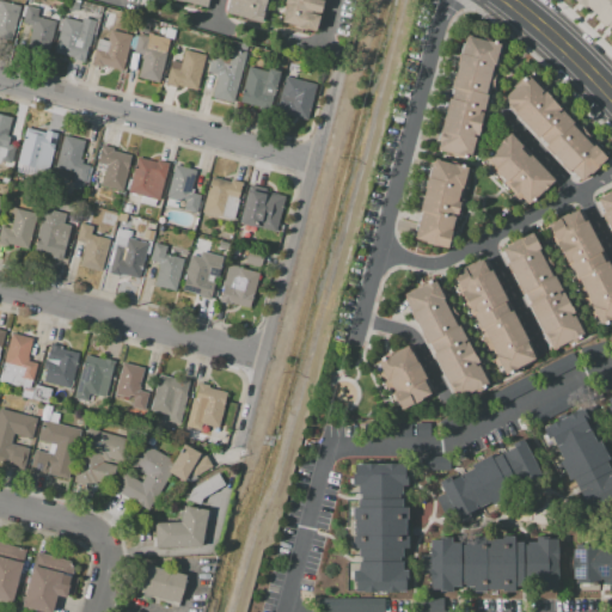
[(0,0),(20,6),(12,41),(0,37),(0,0)]
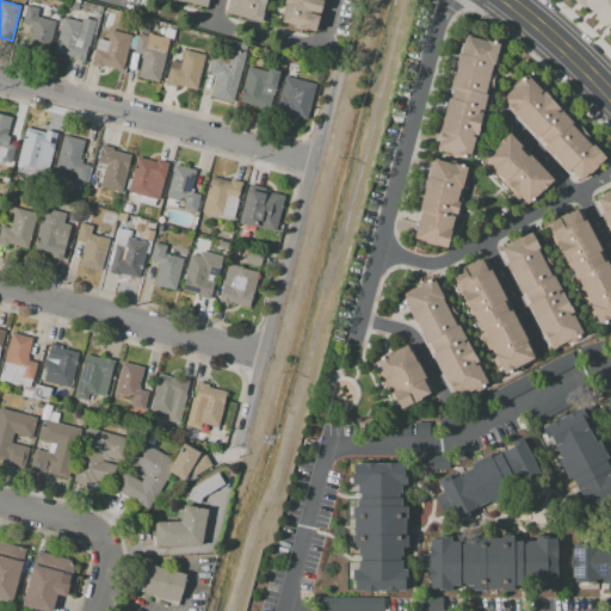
[(264,0),(259,22),(226,13),(228,0),(264,0)]
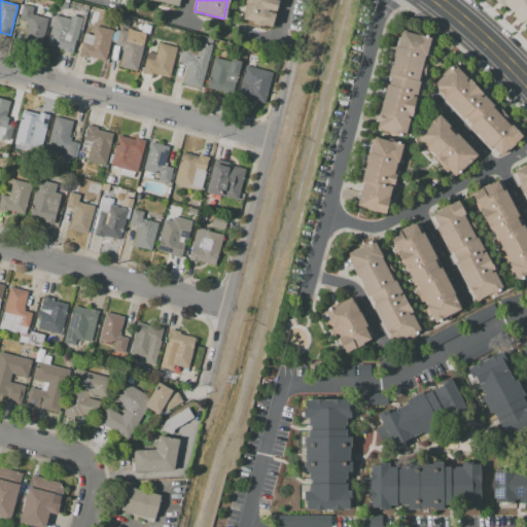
[(243,19),(247,3),(245,3),(245,0),(277,0),(271,27),(256,24),(257,23),(243,19)]
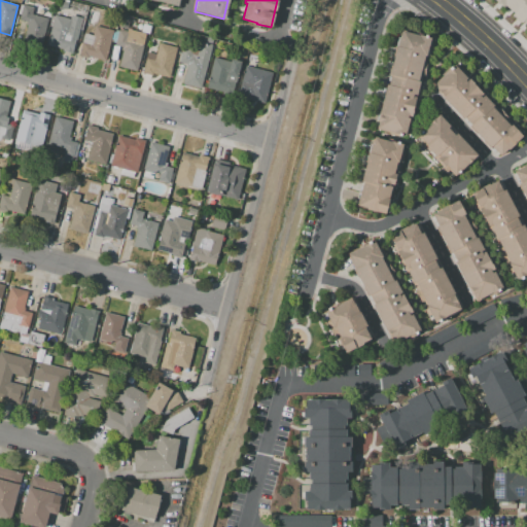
[(526,0),(526,26),(521,21),(520,22),(511,13),(512,12),(503,4),(502,6),(495,0),(526,0)]
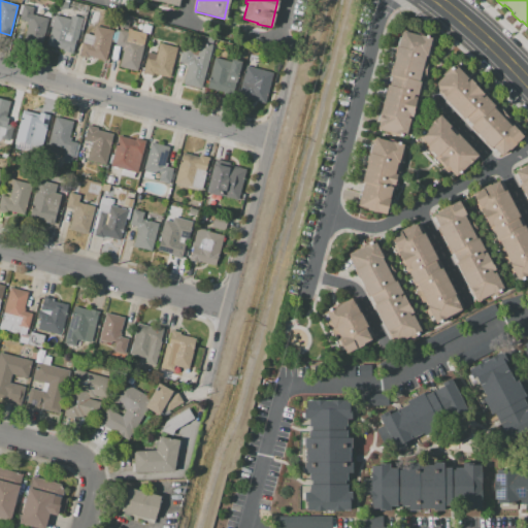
[(61,7),(63,1),(69,2),(67,9),(61,7)]
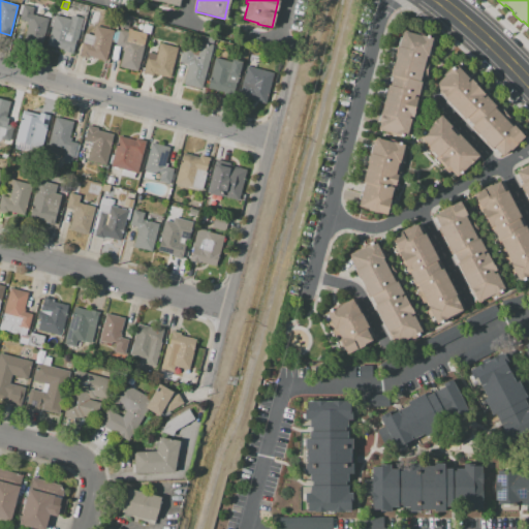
[(23,5),(35,8),(33,14),(48,19),(41,43),(23,38),(27,25),(26,25),(27,22),(19,20),(23,5)]
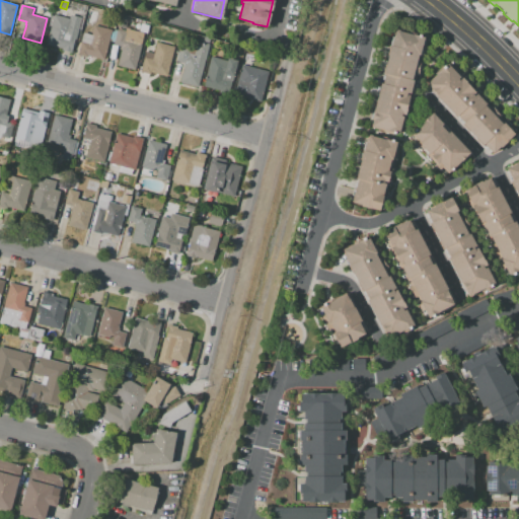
[(54,14),(69,18),(70,15),(81,18),(76,40),(74,39),(71,52),(62,50),(62,49),(46,45),(54,14)]
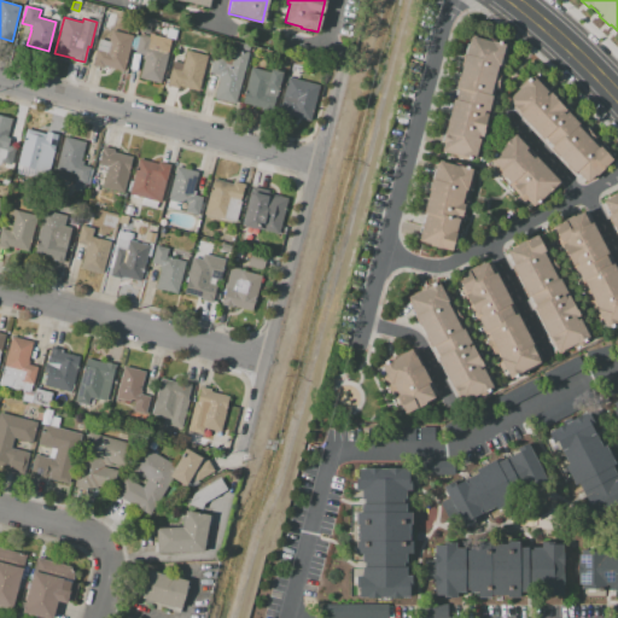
[(140,19),(153,22),(150,35),(138,31),(140,19)]
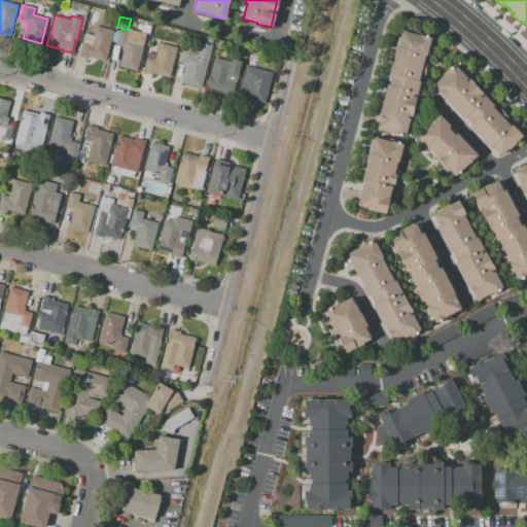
[(79,56),(82,42),(84,33),(93,35),(96,26),(113,31),(105,61),(88,56),(88,58),(79,56)]
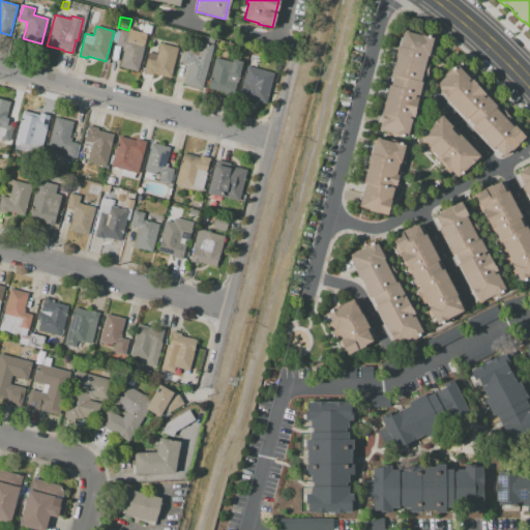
[(138,71),(119,66),(124,48),(115,45),(119,30),(127,33),(128,30),(147,35),(138,71)]
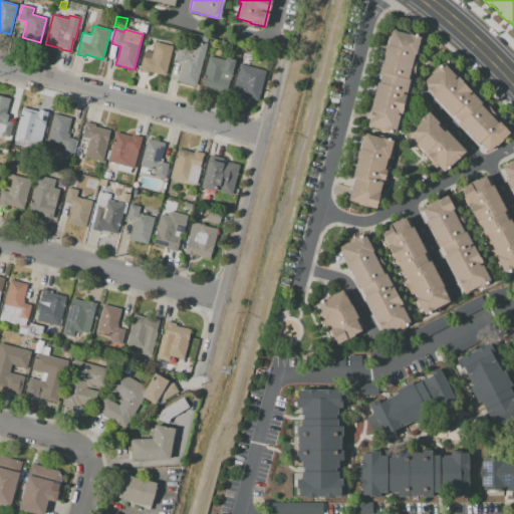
[(393,30),(421,37),(419,45),(421,45),(418,55),(416,54),(415,60),(417,60),(414,74),(412,73),(402,115),(403,115),(401,124),(398,124),(396,133),(366,125),(370,110),(369,110),(376,82),(379,83),(381,73),(379,72),(389,35),(392,36),(393,30)]
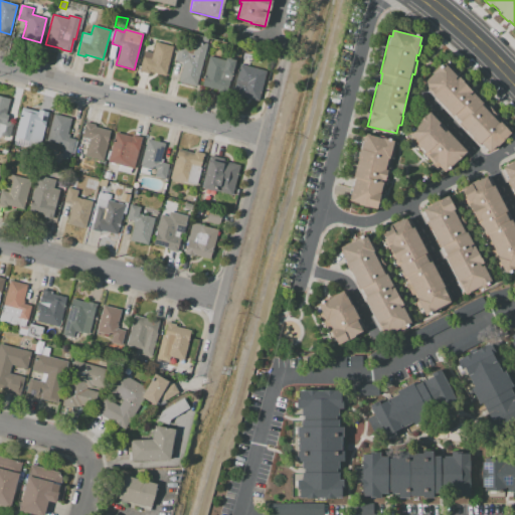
[(178,45),(188,48),(187,54),(191,56),(196,40),(208,44),(196,88),(178,82),(183,65),(181,65),(182,62),(174,60),(178,45)]
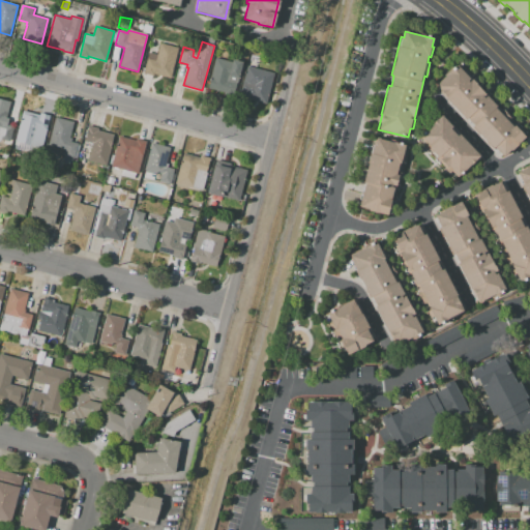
[(143,74),(149,52),(157,54),(160,42),(178,48),(170,78),(153,74),(152,76),(143,74)]
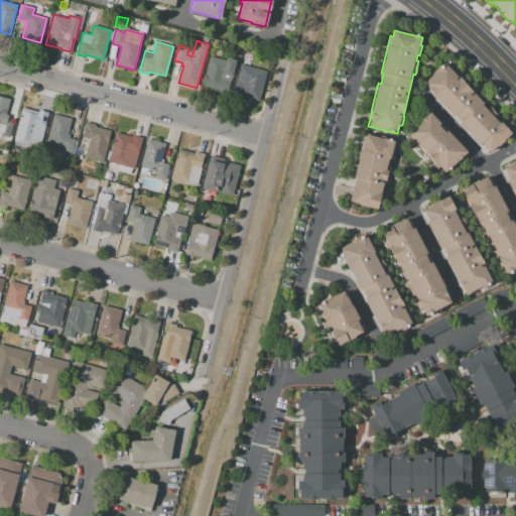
[(209,55),(226,60),(227,57),(236,60),(228,92),(202,85),(209,55)]
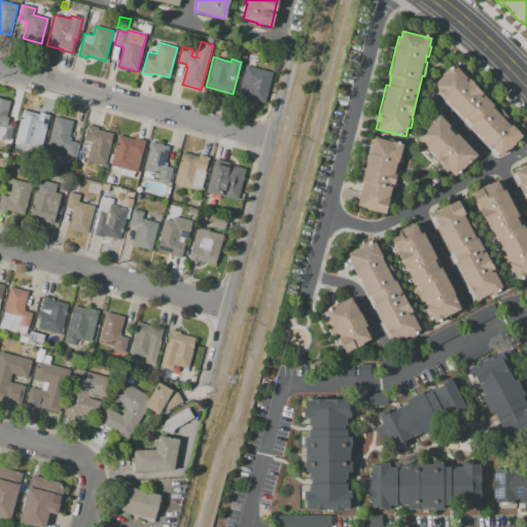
[(433,85),(456,65),(468,79),(469,78),(484,95),(485,94),(495,105),(493,106),(500,114),(510,126),(512,124),(523,136),(507,149),(500,155),(492,146),(490,148),(469,127),(471,125),(465,118),(464,119),(433,85)]
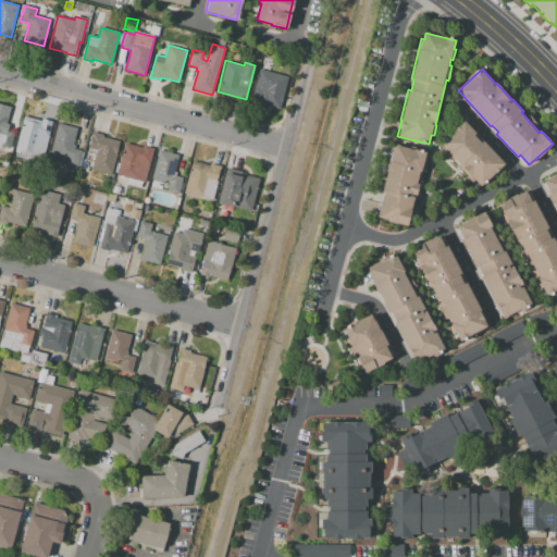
[(259,70),(288,77),(280,109),(262,104),(262,106),(250,102),(259,70)]
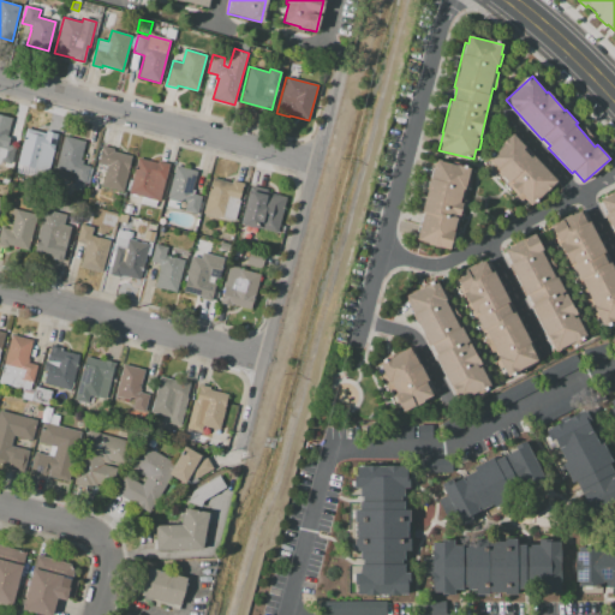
[(0,114),(12,118),(7,137),(11,138),(9,145),(16,147),(11,163),(1,161),(0,163),(0,114)]
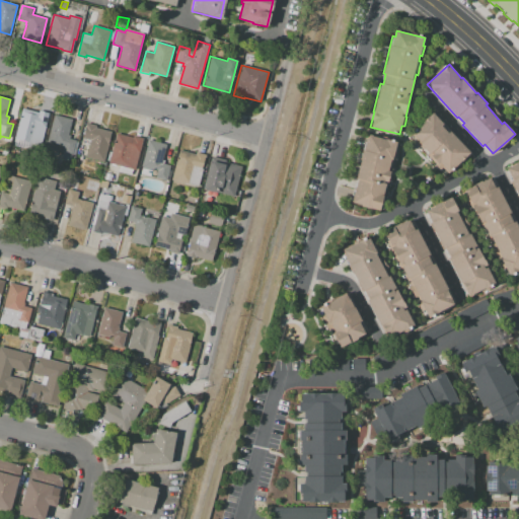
[(41,144),(14,138),(22,108),(39,113),(39,110),(49,114),(41,144)]
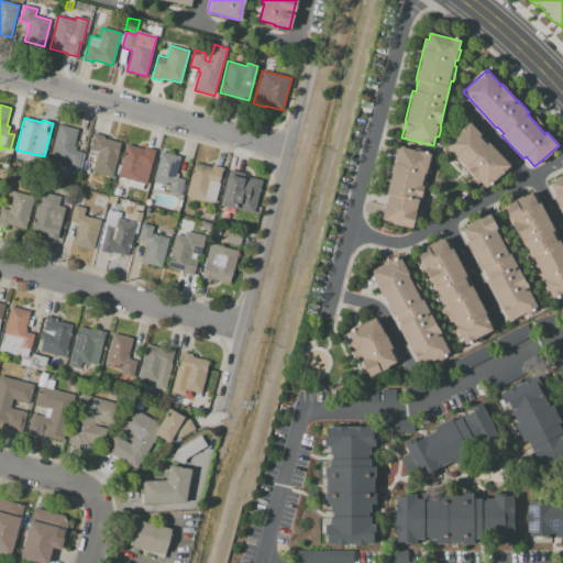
[(468,122),(482,135),(479,136),(486,144),(488,142),(510,165),(486,188),(479,181),(477,184),(463,169),(464,168),(456,159),(455,161),(449,154),(451,151),(445,144),(468,122)]
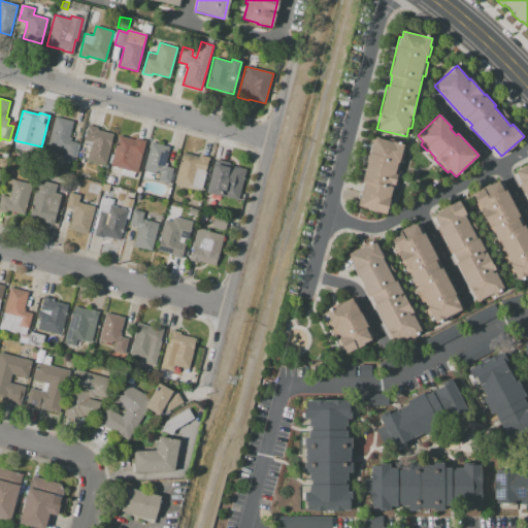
[(75,158),(62,155),(64,149),(47,144),(55,117),(73,122),(69,137),(71,137),(70,141),(79,143),(75,158)]
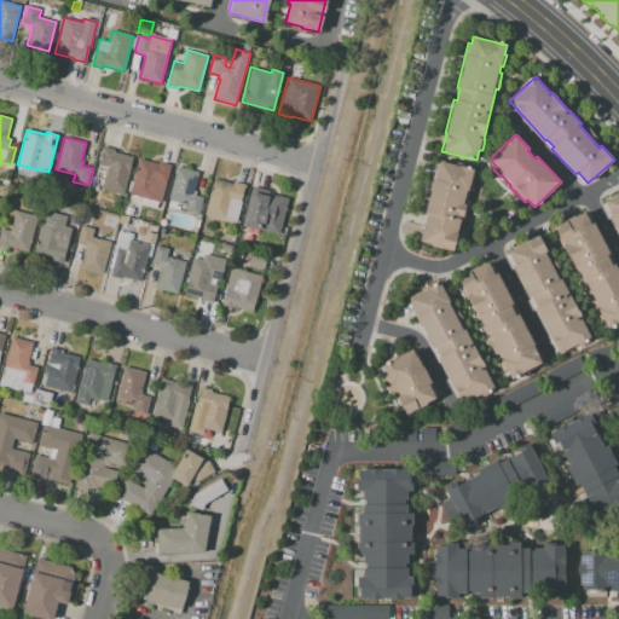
[(125,192),(103,187),(108,167),(98,165),(103,146),(115,149),(115,152),(133,157),(125,192)]
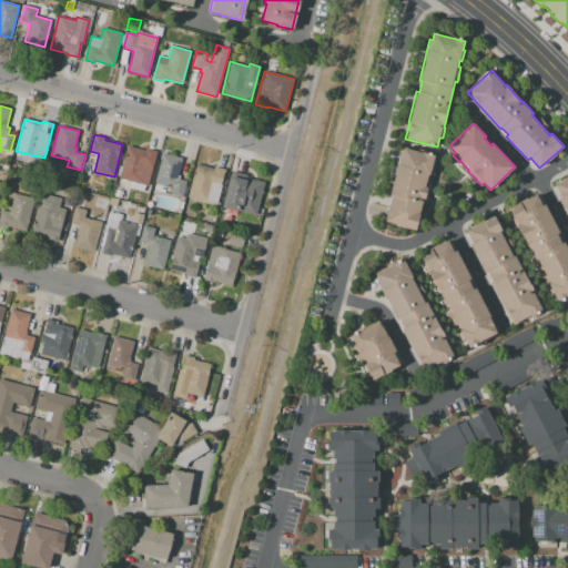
[(156,151),(148,185),(119,179),(127,145),(145,151),(145,149),(156,151)]
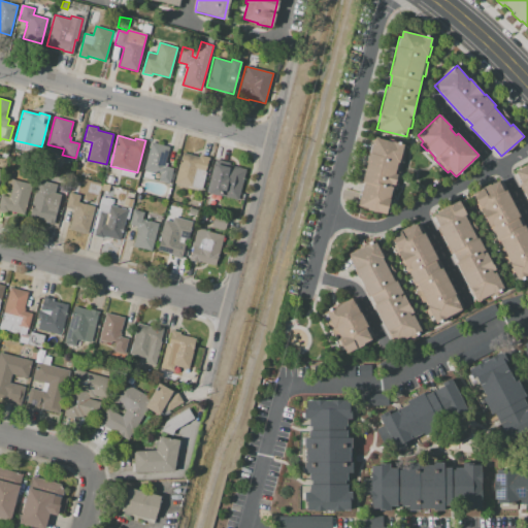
[(358,205),(364,183),(361,182),(369,153),(370,154),(374,136),(403,144),(401,153),(404,154),(401,163),(400,162),(397,173),(396,172),(385,215),(366,209),(367,208),(358,205)]
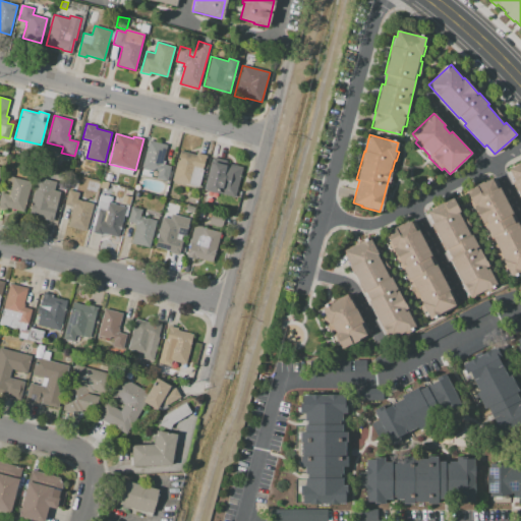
[(167,181),(156,179),(158,172),(141,168),(149,140),(167,145),(162,164),(171,166),(167,181)]
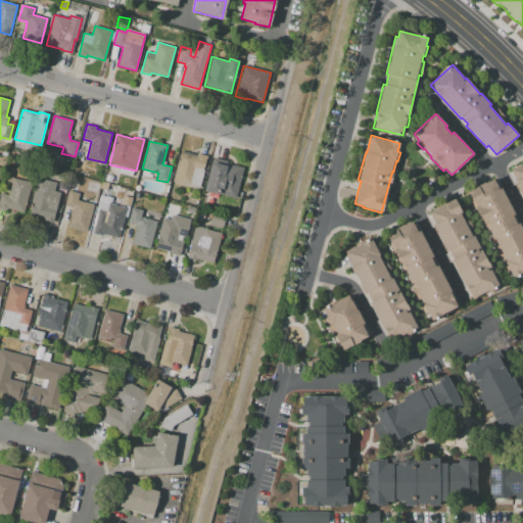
[(207,156),(204,170),(194,167),(189,186),(173,182),(181,151),(197,155),(197,153),(207,156)]
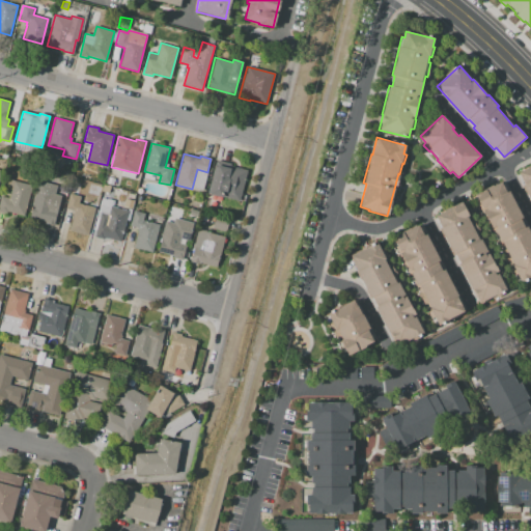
[(519,173),(527,168),(526,167),(530,164),(530,203),(522,186),(525,185),(519,173)]
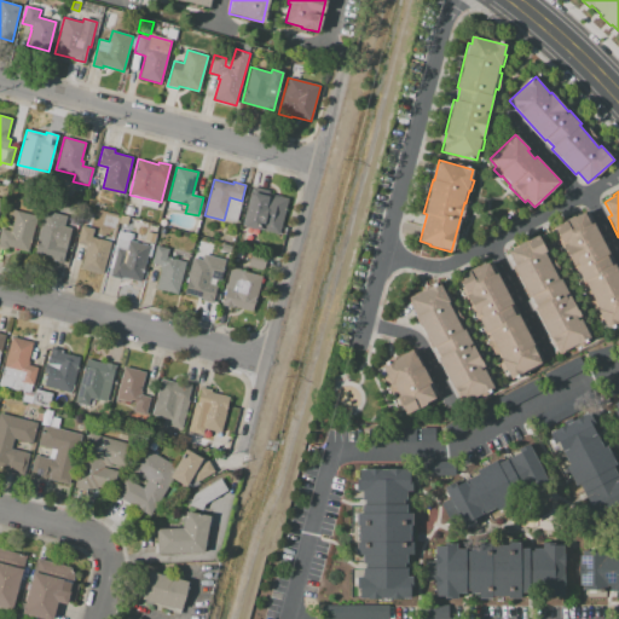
[(279,235),(259,230),(259,231),(244,227),(254,192),(268,196),(268,194),(289,198),(279,235)]
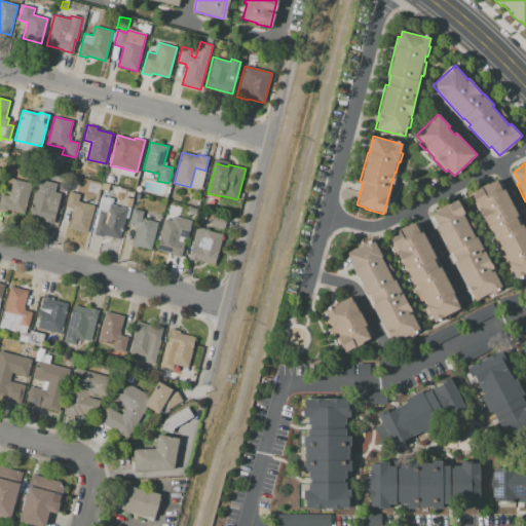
[(118,175),(119,168),(135,173),(133,178),(118,175)]
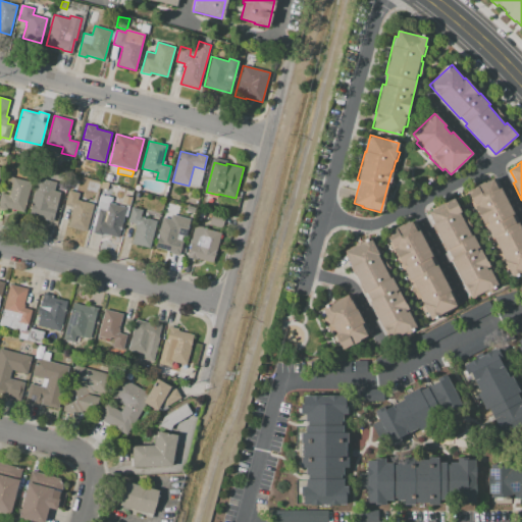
[(0,207),(0,196),(1,193),(9,195),(13,177),(32,183),(24,212),(7,208),(7,210),(0,207)]
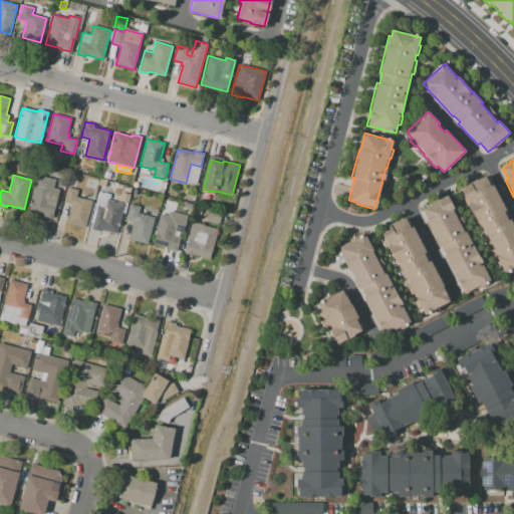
[(38,176),(55,180),(53,188),(59,190),(52,218),(43,216),(44,214),(29,211),(38,176)]
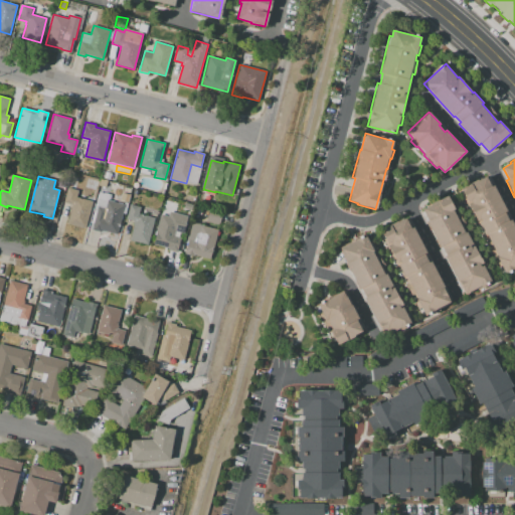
[(460,187),(477,179),(478,180),(487,176),(492,186),(494,185),(507,210),(505,212),(509,220),(511,219),(514,226),(514,268),(504,274),(500,266),(498,268),(494,260),(496,259),(494,252),(492,253),(487,244),(489,243),(460,187)]
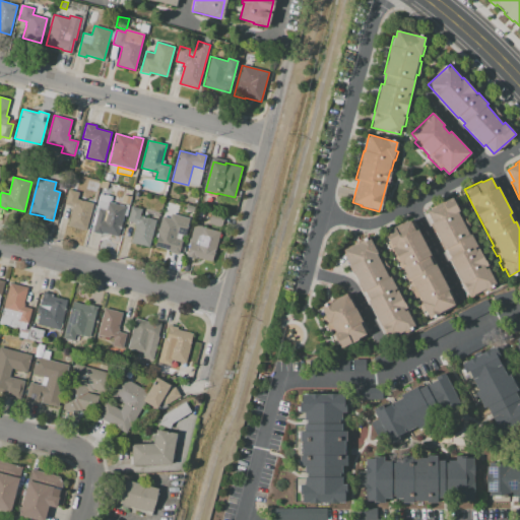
[(109,183),(108,189),(101,187),(102,181),(109,183)]
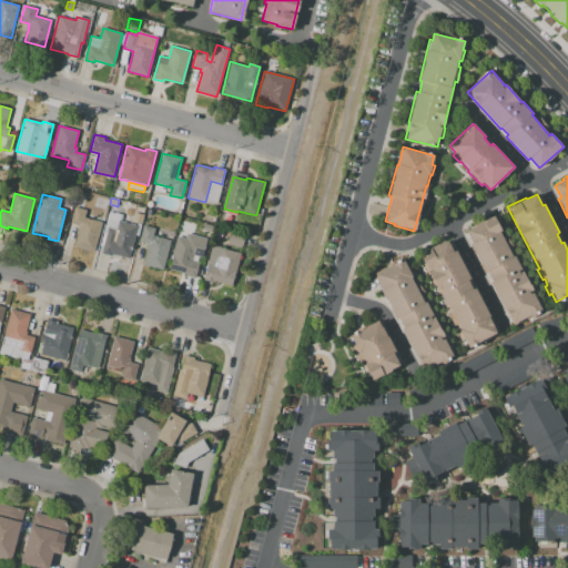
[(74,206),(87,210),(84,217),(102,222),(94,252),(74,246),(79,229),(78,229),(79,225),(70,223),(74,206)]
